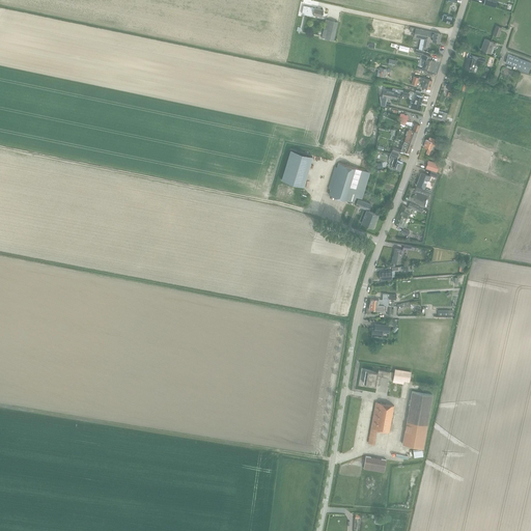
[(303,5),(302,14),(304,15),(309,16),(309,14),(313,15),(316,16),(322,17),(324,9),(318,8),(306,6),(303,5)]
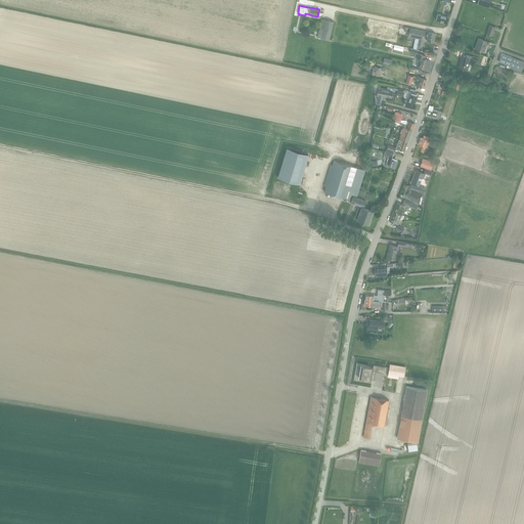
[(436,19),(446,24),(448,17),(437,14),(436,19)]
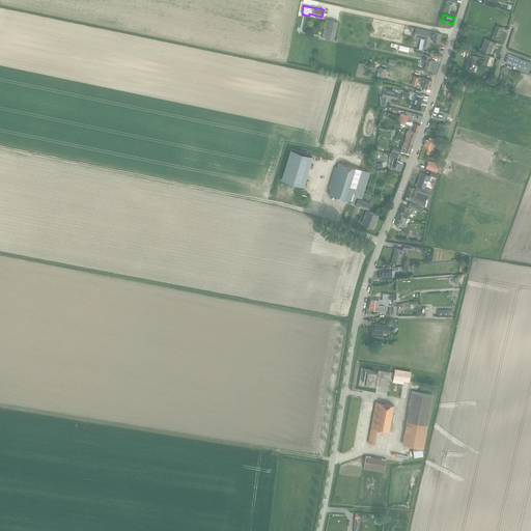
[(322,37),(326,38),(334,40),(338,22),(326,19),(322,37)]
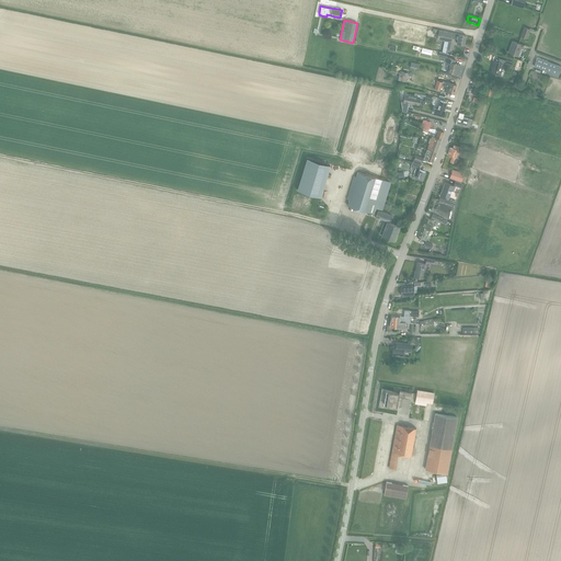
[(521,36),(526,38),(527,38),(529,30),(524,27),(521,36)]
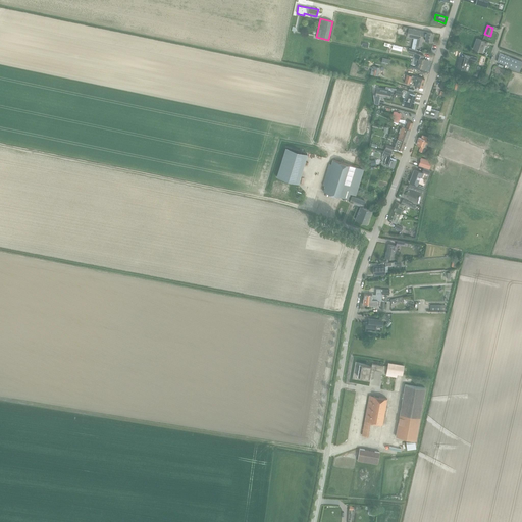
[(425,40),(427,41),(432,41),(433,34),(408,29),(407,36),(414,37),(411,49),(415,50),(416,46),(421,46),(423,36),(426,36),(425,40)]
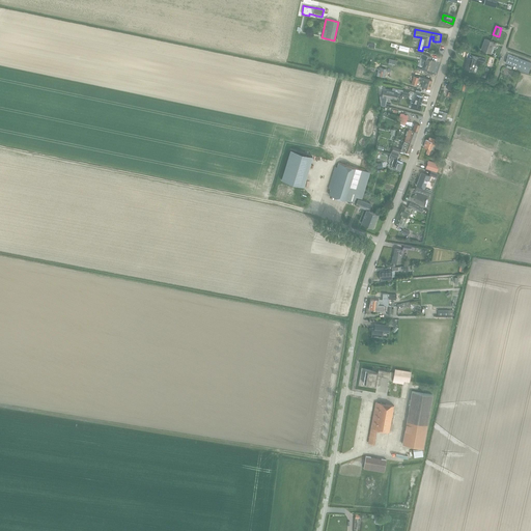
[(397,39),(398,31),(374,30),(374,34),(386,34),(386,39),(397,39)]
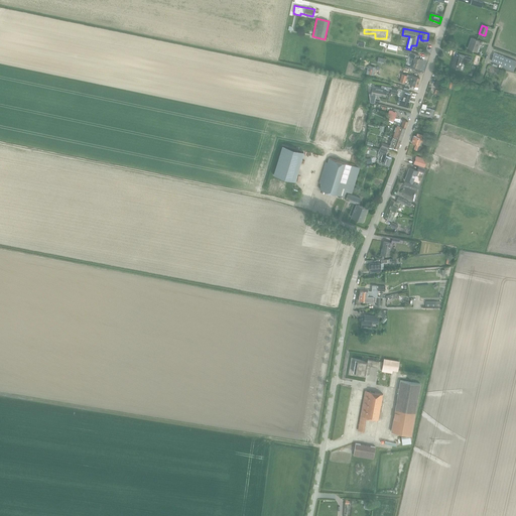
[(468,48),(473,50),(476,51),(479,44),(481,45),(482,41),(472,38),(468,48)]
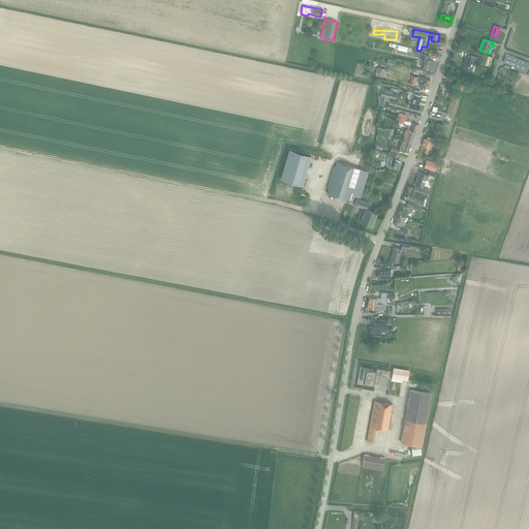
[(423,66),(427,68),(432,69),(433,64),(432,64),(433,61),(429,60),(430,57),(422,55),(421,60),(425,61),(423,66)]
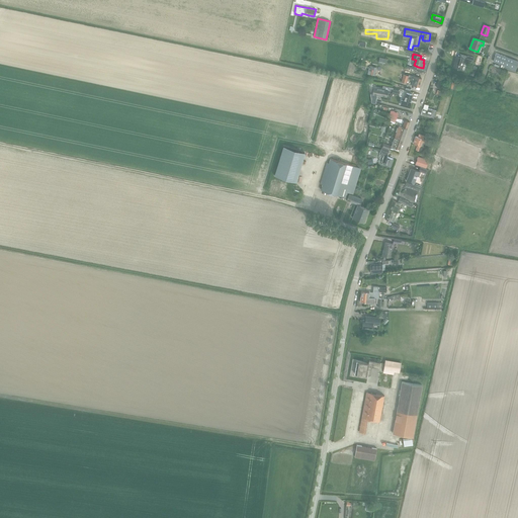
[(493,62),(515,70),(517,62),(517,61),(496,54),(493,62)]
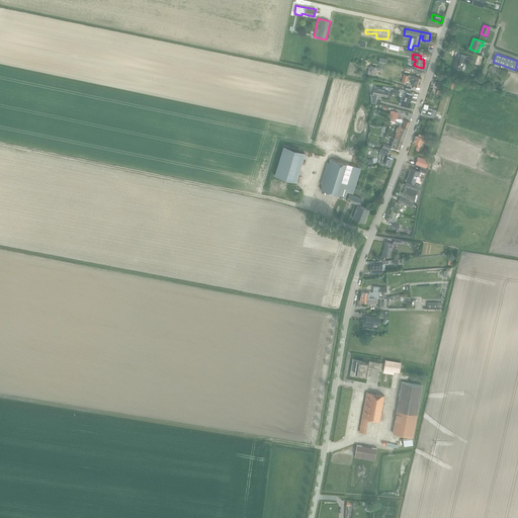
[(453,68),(457,69),(461,70),(464,59),(456,56),(453,68)]
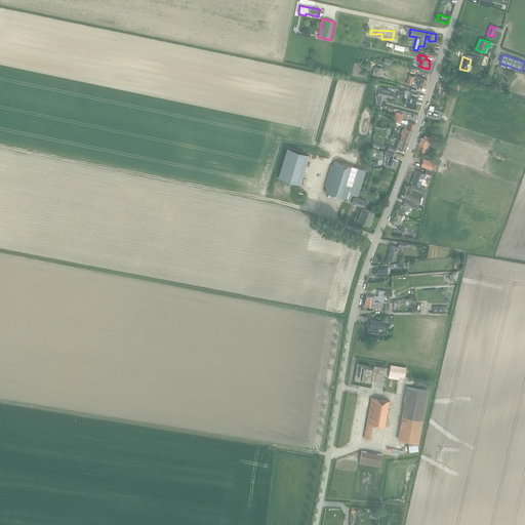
[(381,68),(374,67),(372,75),(379,77),(381,68)]
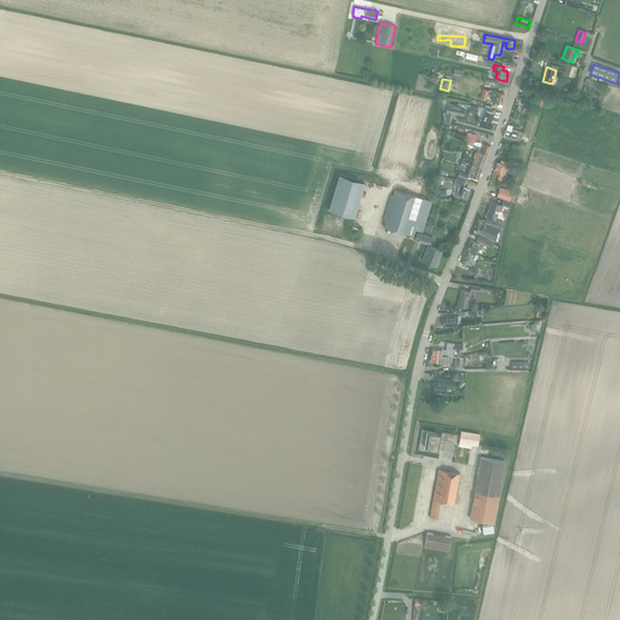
[(492,102),(495,103),(501,104),(504,93),(489,90),(489,91),(483,89),(481,98),(487,101),(489,93),(494,96),(492,102)]
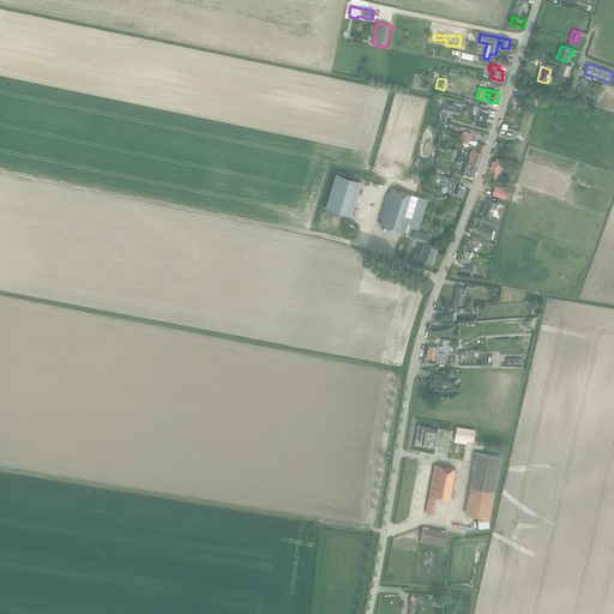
[(517,103),(524,106),(528,94),(521,91),(517,103)]
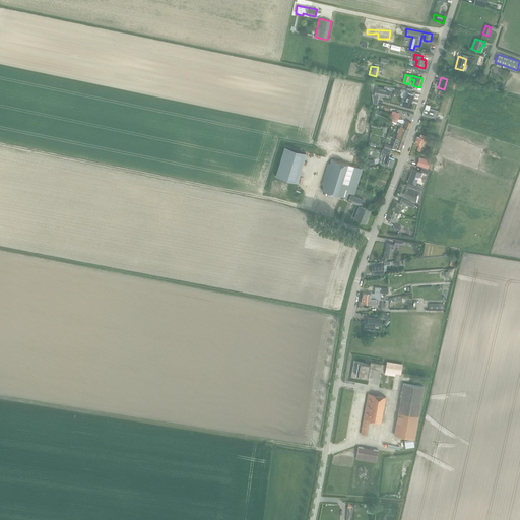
[(372,94),(372,99),(373,103),(374,103),(377,104),(378,100),(378,95),(381,96),(381,95),(388,96),(389,90),(384,89),(375,87),(374,94),(372,94)]
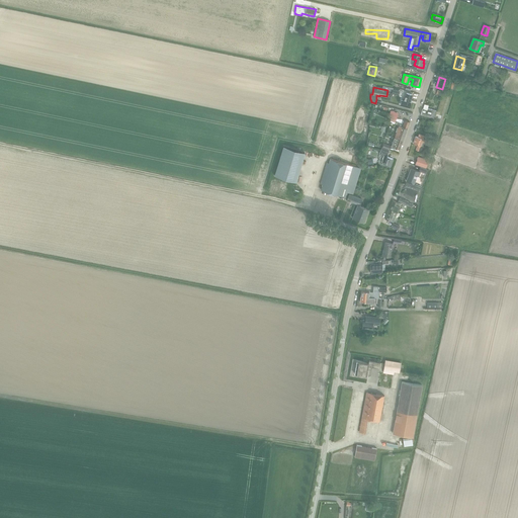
[(402,100),(400,104),(409,107),(411,102),(410,102),(412,94),(407,93),(404,101),(402,100)]
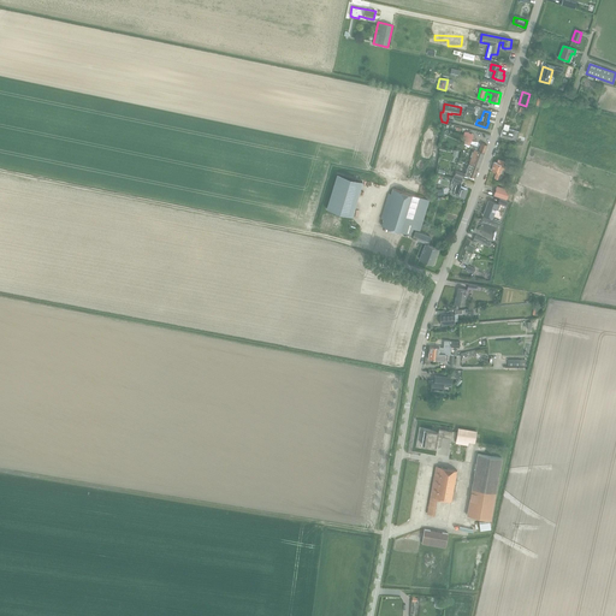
[(501,137),(505,138),(516,141),(519,132),(509,129),(508,131),(502,130),(501,137)]
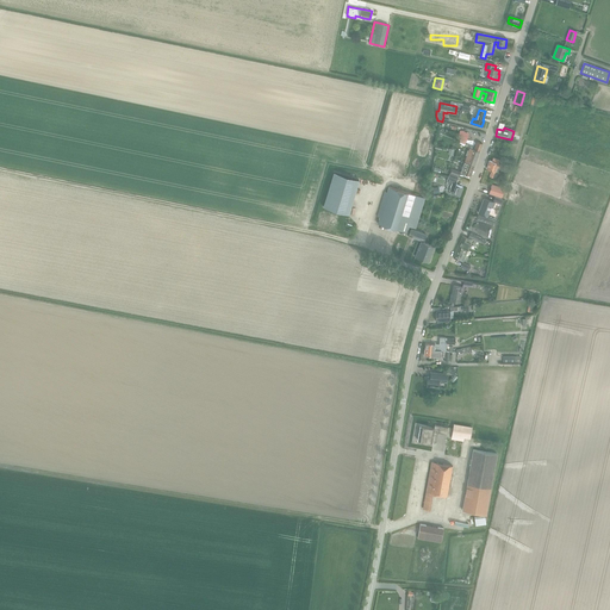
[(470,148),(465,162),(474,166),(483,144),(477,142),(474,149),(470,148)]
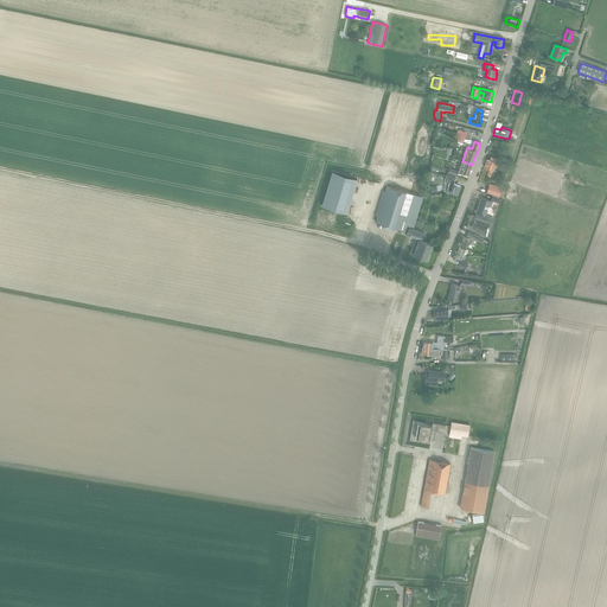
[(484,167),(493,171),(494,166),(498,167),(499,164),(496,163),(497,159),(491,158),(490,160),(486,160),(484,167)]
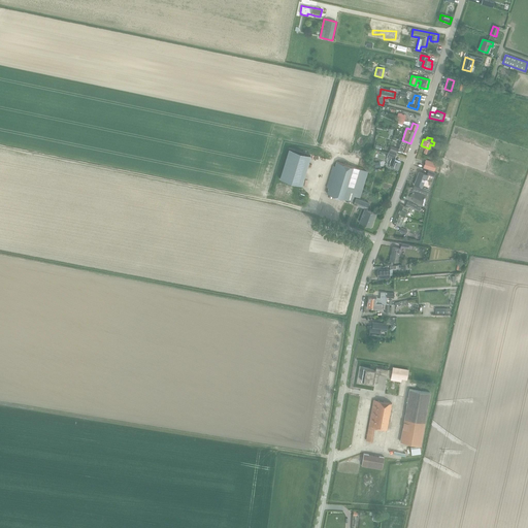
[(410,143),(402,140),(400,139),(399,140),(401,141),(399,149),(407,152),(410,143)]
